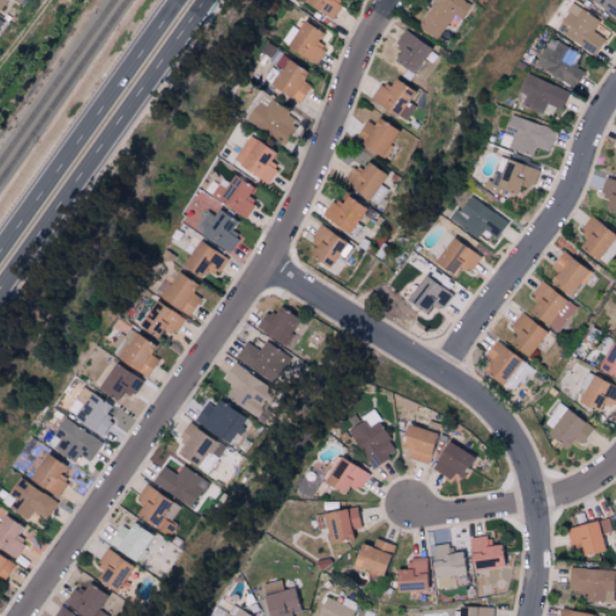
[(333,18),(342,0),(303,0),(302,4),(333,18)]
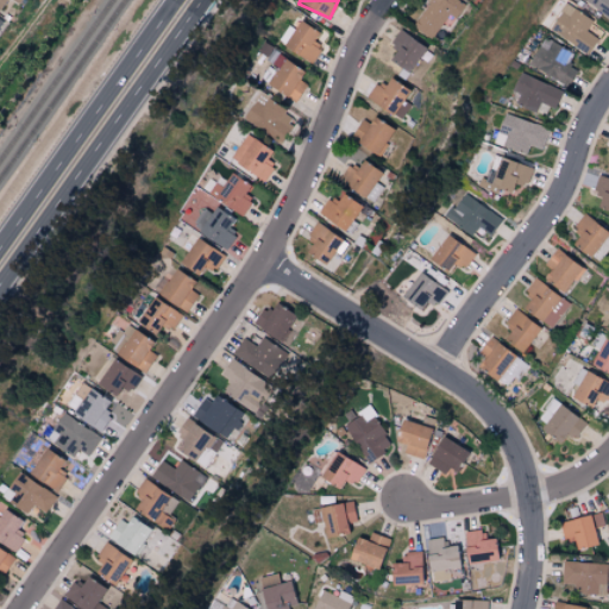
[(452,22),(464,5),(457,0),(427,0),(431,1),(413,27),(431,39),(446,17),(452,22)]
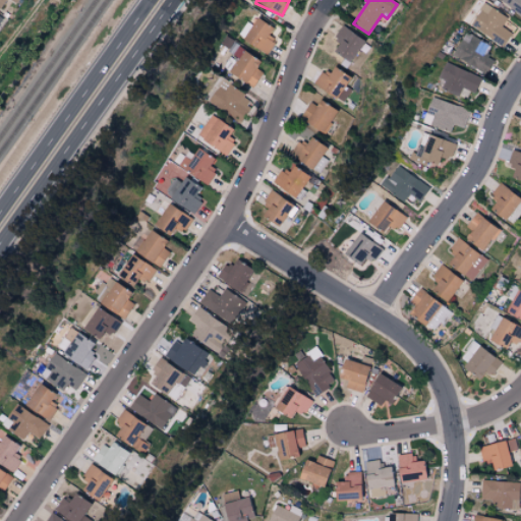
[(520,0),(496,0),(520,15),(520,0)]
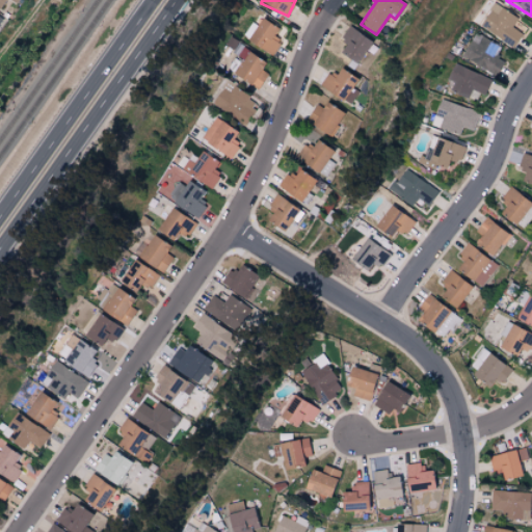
[(522,33),(512,26),(517,19),(495,2),(479,25),(511,48),(522,33)]
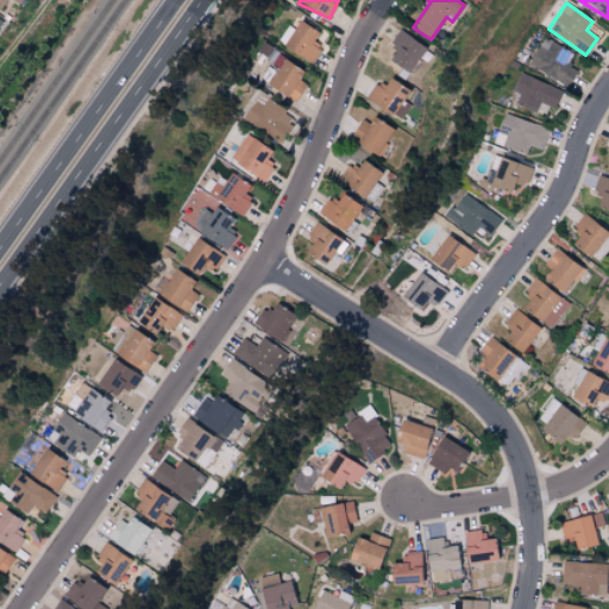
[(313,39),(318,32),(295,18),(280,43),(311,63),(321,45),(313,39)]
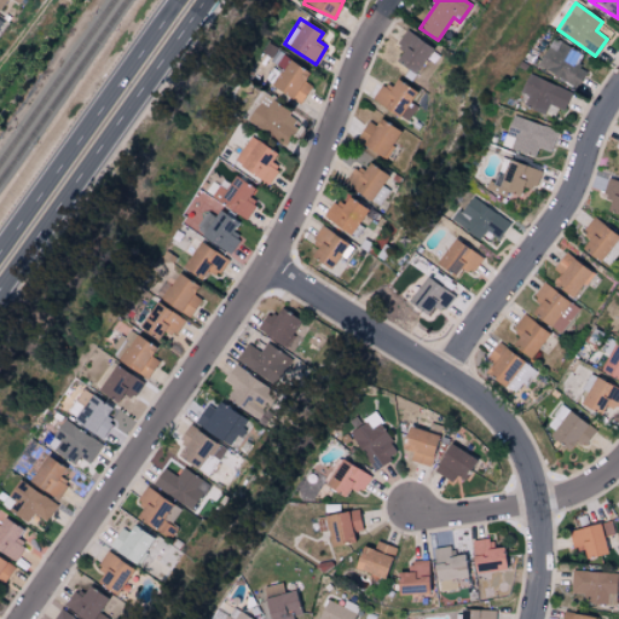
[(395,45),(403,48),(394,62),(415,74),(432,46),(404,30),(395,45)]
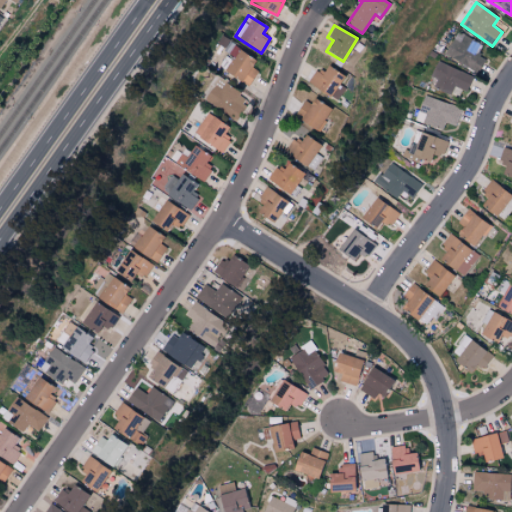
[(477,72),(484,58),(477,55),(482,45),(457,31),(445,55),(477,72)]
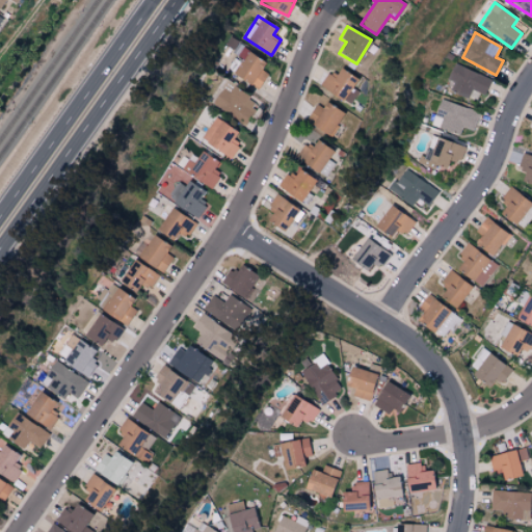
[(265,60),(245,52),(234,76),(260,88),(267,73),(260,70),(265,60)]
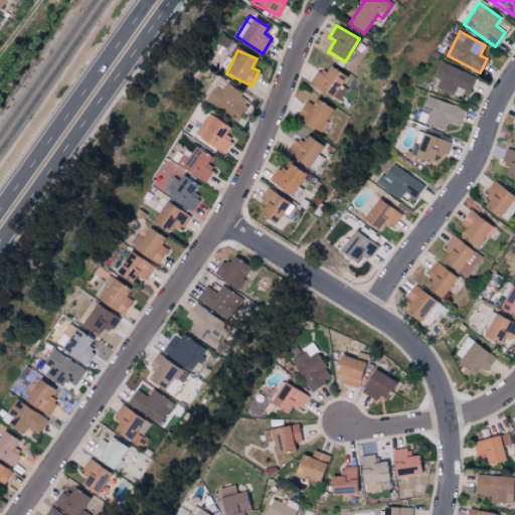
[(437,88),(454,95),(458,87),(469,92),(475,75),(440,61),(434,76),(440,78),(437,88)]
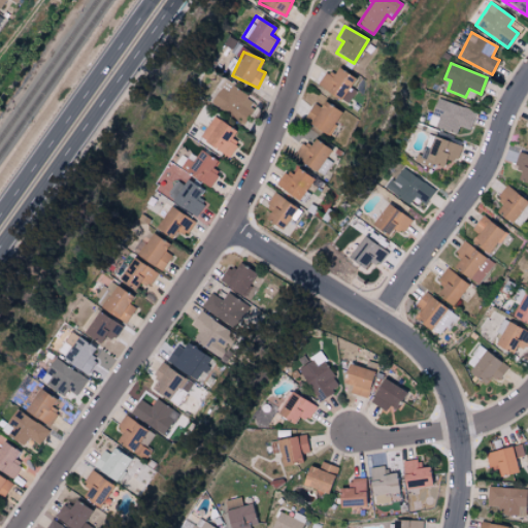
[(354,78),(336,67),(331,74),(325,70),(317,84),(347,104),(355,91),(348,87),(354,78)]
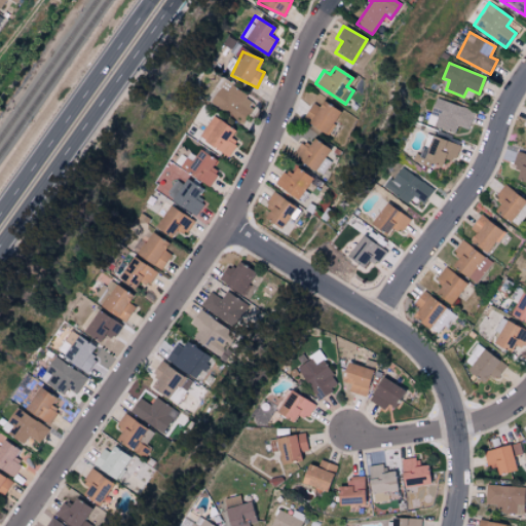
[(208,103),(242,123),(256,101),(221,80),(208,103)]
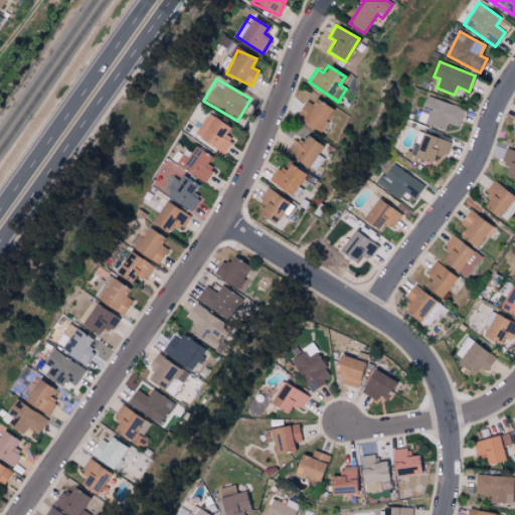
[(321,133),(327,123),(324,121),(331,110),(310,96),(297,118),(321,133)]
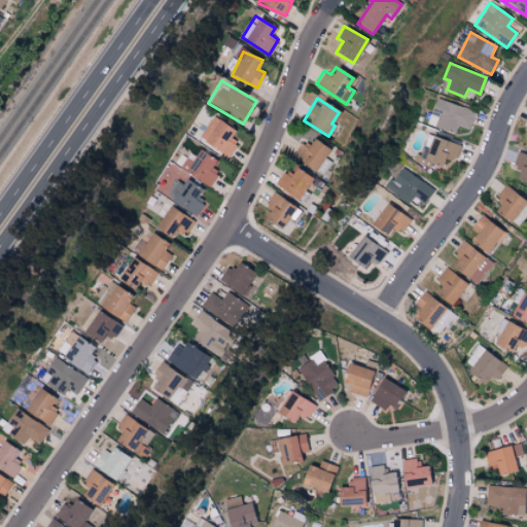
[(468,129),(475,110),(437,98),(429,125),(456,134),(459,126),(468,129)]
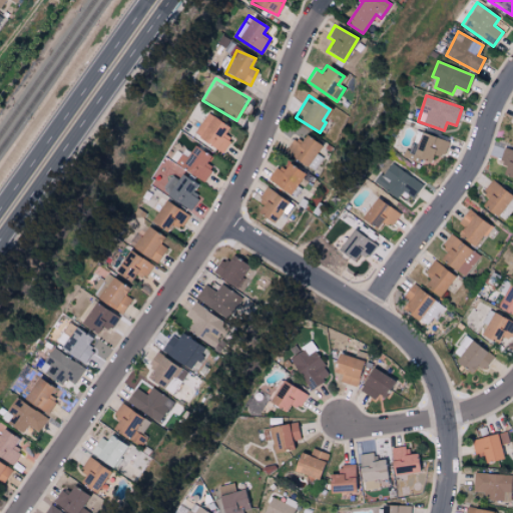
[(228,124),(204,113),(193,137),(224,151),(230,138),(223,135),(228,124)]
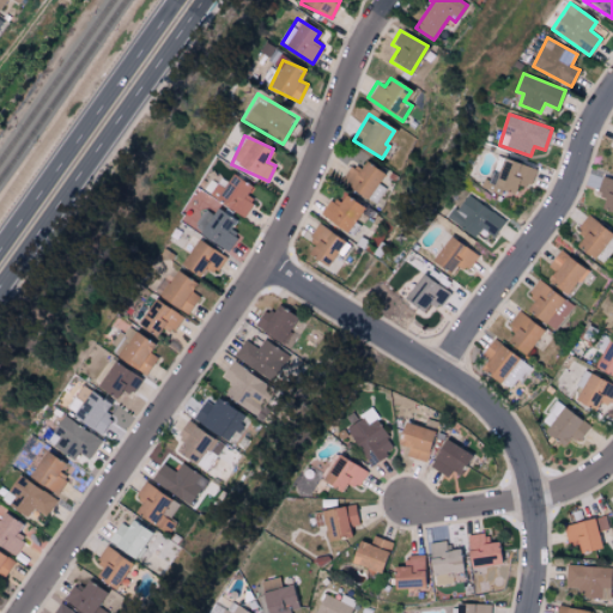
[(517,184),(528,189),(536,170),(501,156),(489,187),(513,196),(517,184)]
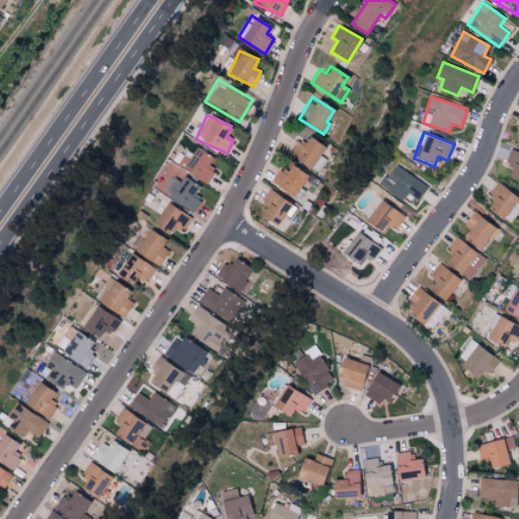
[(295,140),(287,154),(311,168),(324,146),(307,137),(303,145),(295,140)]
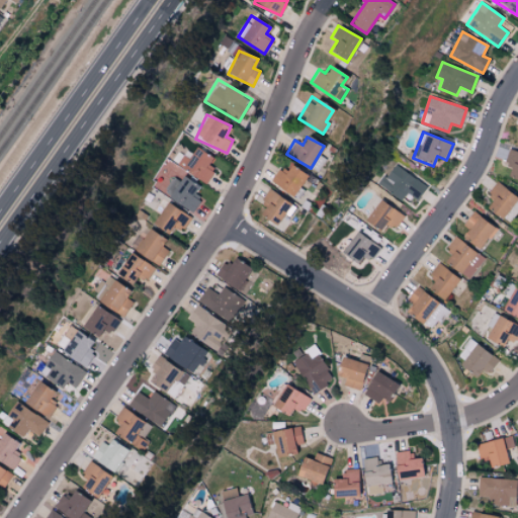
[(207,164),(211,158),(194,147),(188,158),(183,155),(176,165),(205,183),(214,169),(207,164)]
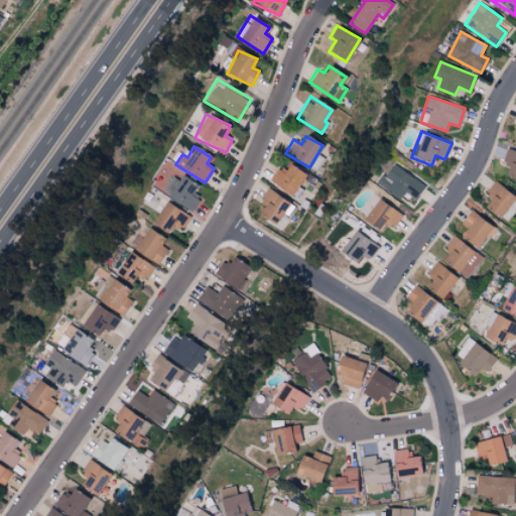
[(501,175),(515,178),(515,153),(507,151),(501,175)]
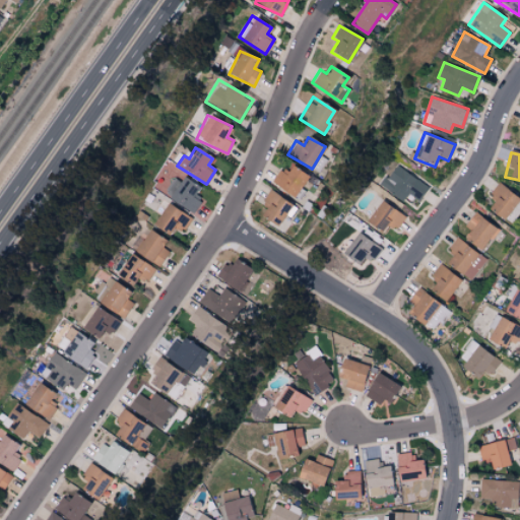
[(429,185),(393,165),(381,188),(403,201),(407,194),(419,201),(429,185)]
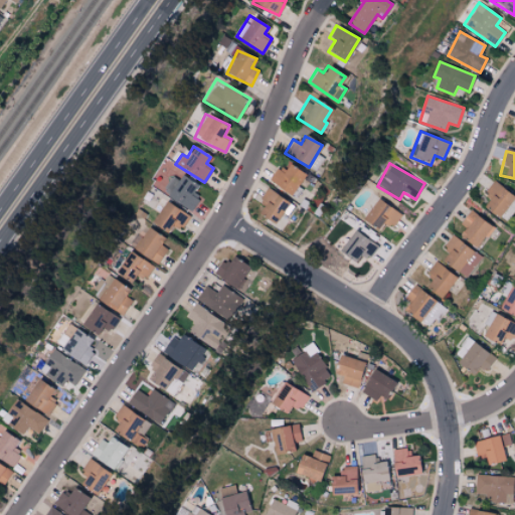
[(291,195),(304,174),(288,164),(284,171),(277,167),(268,181),(291,195)]
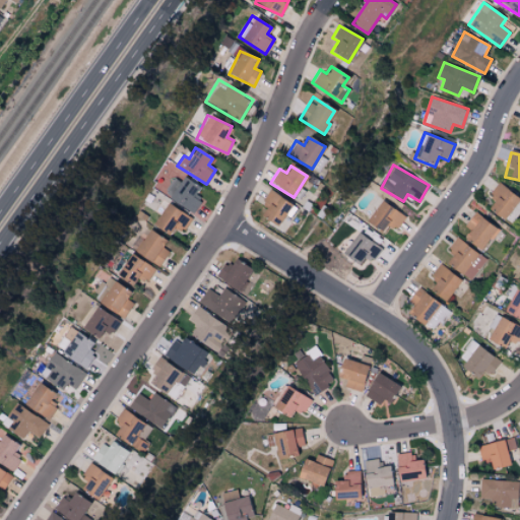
[(176,174),(163,194),(193,213),(200,201),(193,196),(198,189),(176,174)]
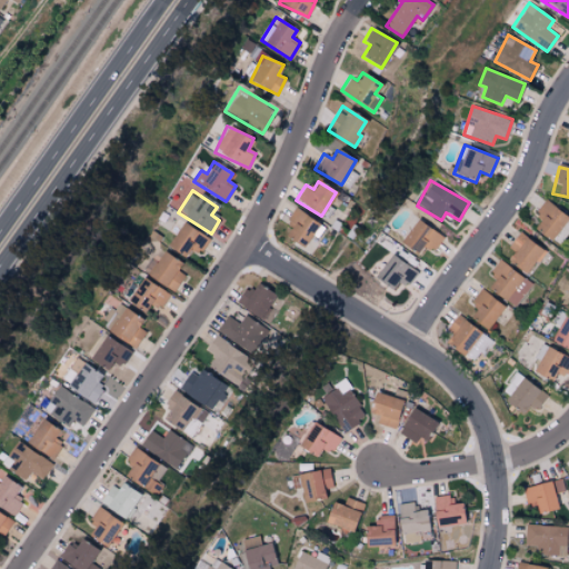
[(536,212),(541,217),(532,229),(550,240),(567,216),(543,200),(536,212)]
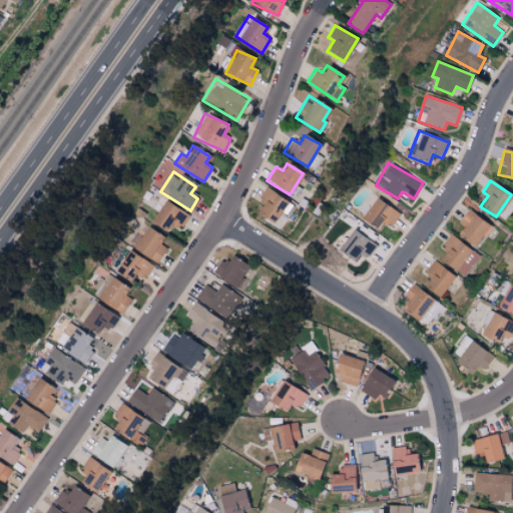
[(277,218),(288,201),(266,187),(258,199),(263,202),(257,212),(266,218),(269,213),(277,218)]
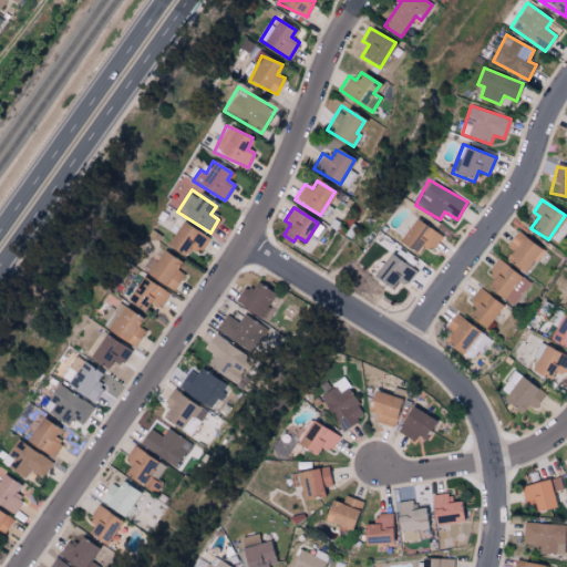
[(421,244),(431,251),(441,237),(415,218),(399,241),(414,253),(421,244)]
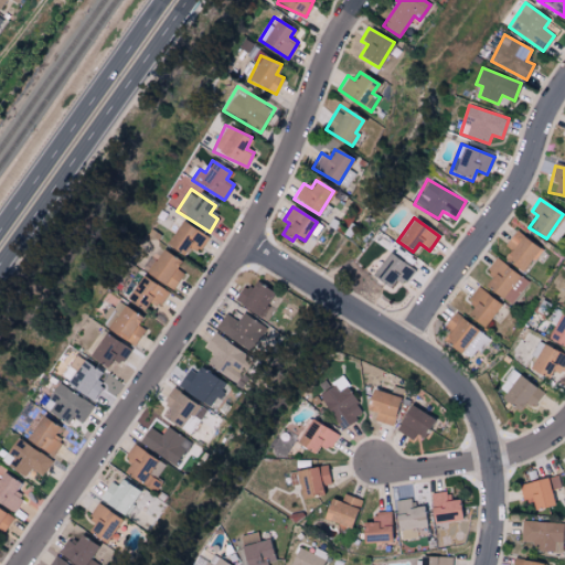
[(189,246),(199,253),(208,238),(180,220),(164,244),(182,255),(189,246)]
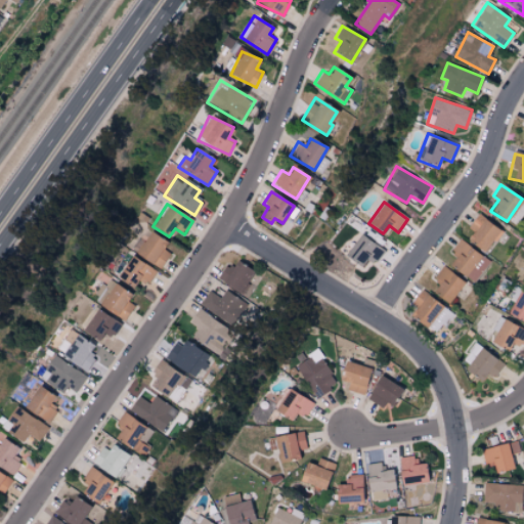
[(468,227),(472,230),(466,239),(485,253),(500,230),(477,213),(468,227)]
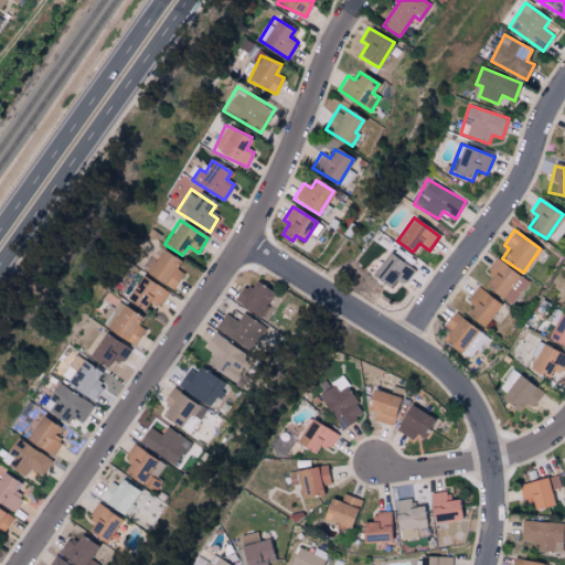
[(171,290),(187,269),(160,251),(146,273),(171,290)]
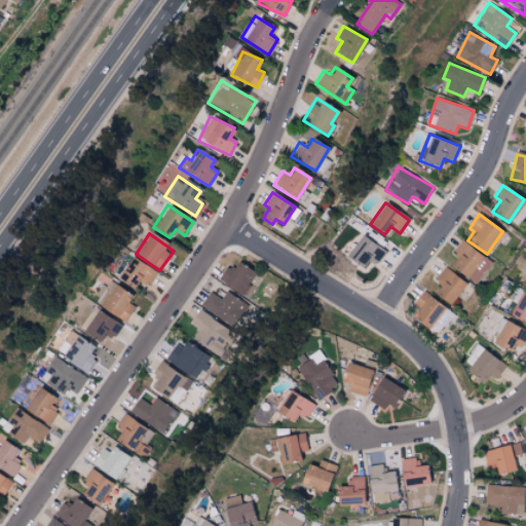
[(376,265),(385,253),(362,234),(345,256),(362,268),(368,259),(376,265)]
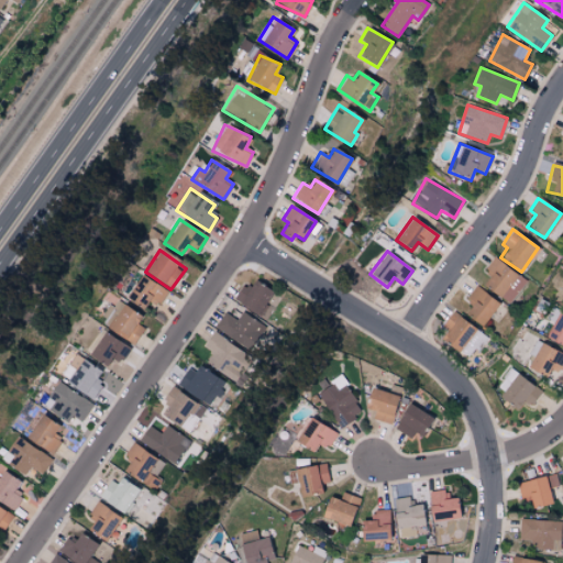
[(482,285),(510,304),(526,279),(493,257),(484,271),(489,274),(482,285)]
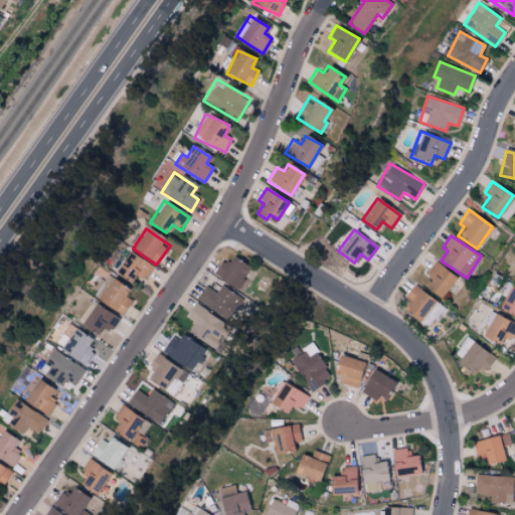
[(135,275),(145,280),(153,266),(127,251),(115,273),(131,282),(135,275)]
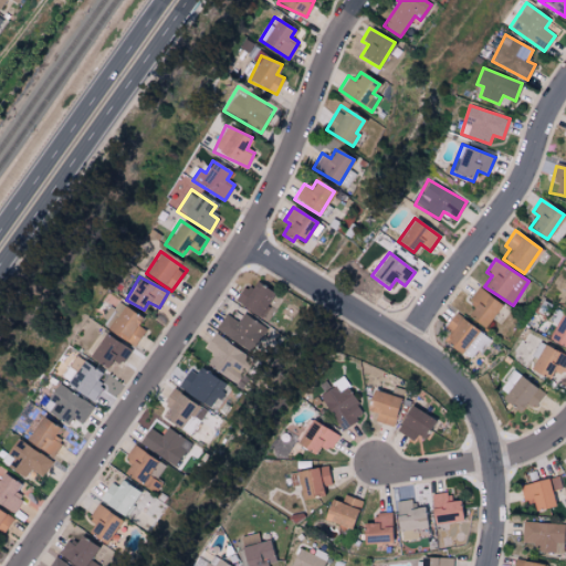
[(242,285),(233,302),(259,316),(273,292),(254,282),(250,290),(242,285)]
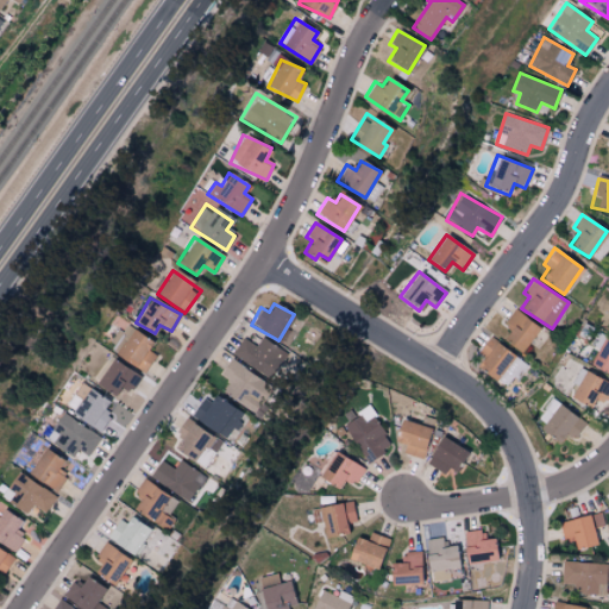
[(503,322),(510,328),(502,339),(520,353),(539,328),(514,308),(503,322)]
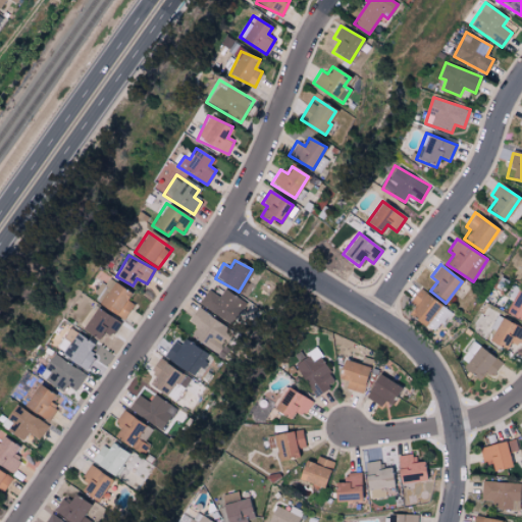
[(125,300),(131,292),(107,279),(98,296),(102,298),(98,305),(123,319),(133,304),(125,300)]
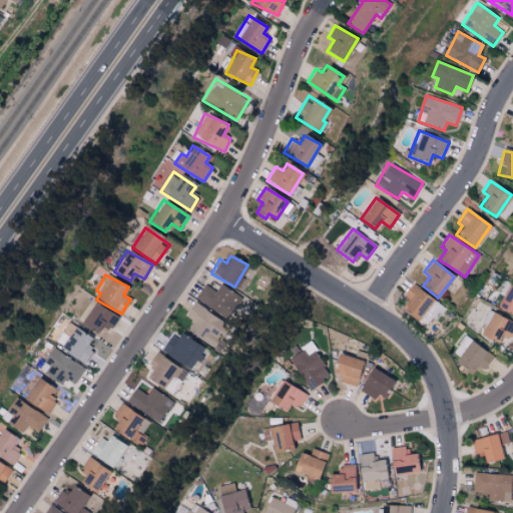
[(512,286),(508,284),(496,308),(512,315),(512,286)]
